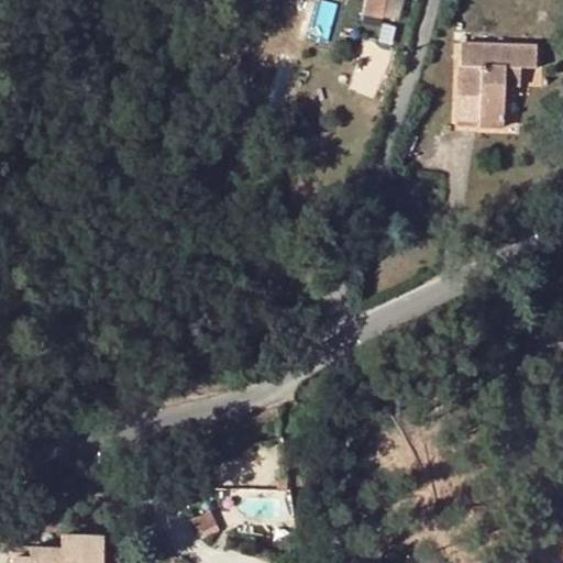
[(365,0),(363,14),(383,19),(385,0),(365,0)]
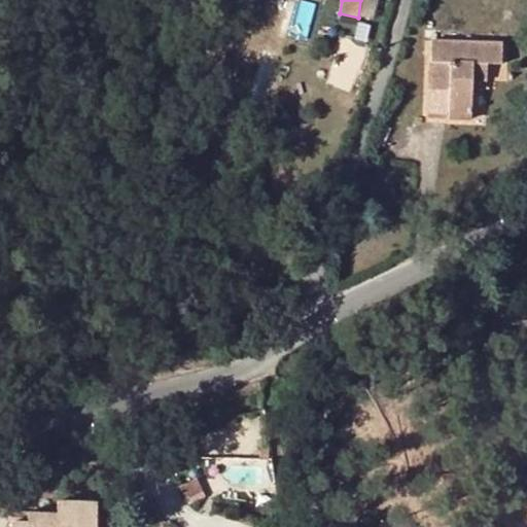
[(377,0),(360,0),(358,18),(374,20),(377,0)]
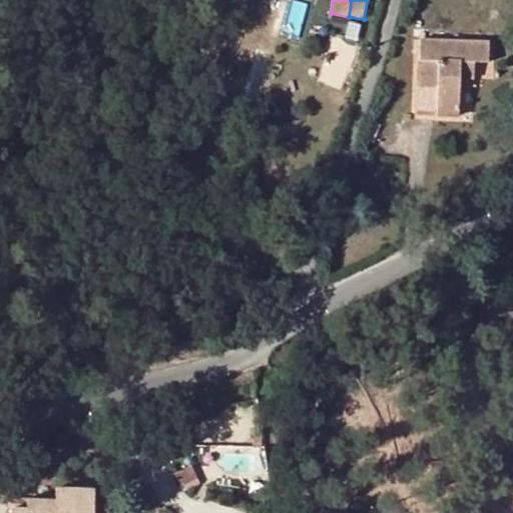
[(420,37),(417,114),(456,115),(458,78),(474,78),(475,61),(487,61),(488,39),(420,37)]
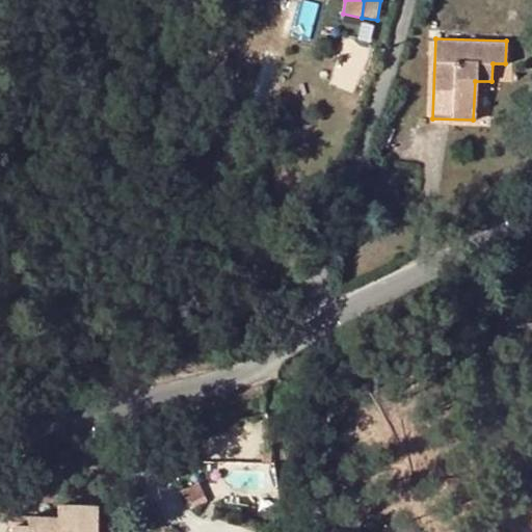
[(500,301),(488,300),(487,310),(499,311),(500,301)]
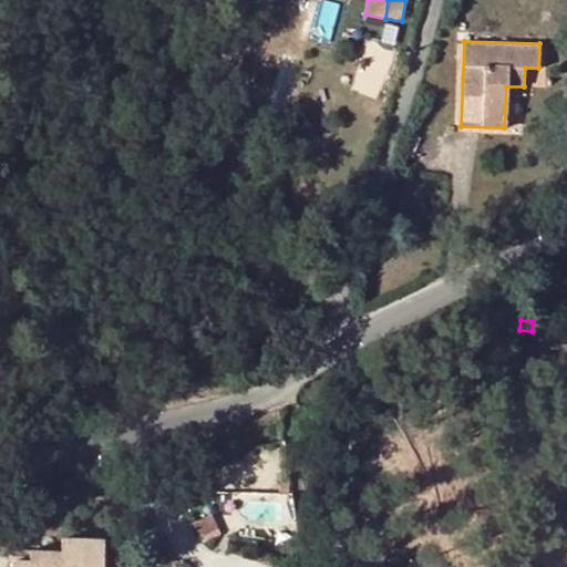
[(256,521),(285,521),(284,495),(255,495),(256,521)]
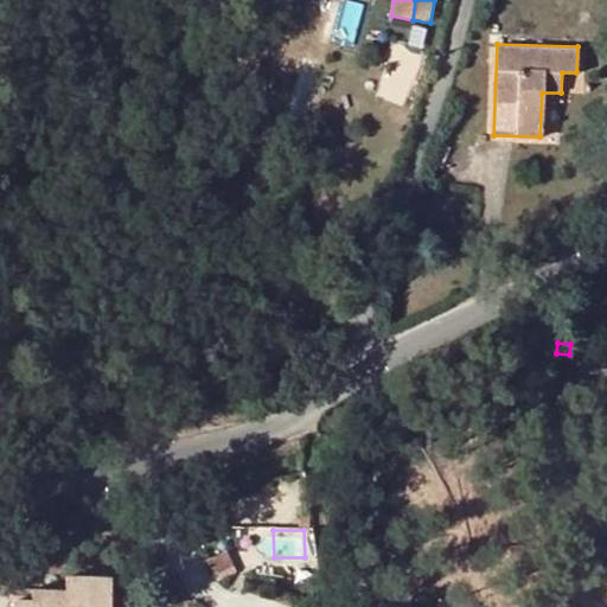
[(110,606),(112,577),(66,576),(65,589),(31,588),(31,600),(12,600),(11,606),(110,606)]
